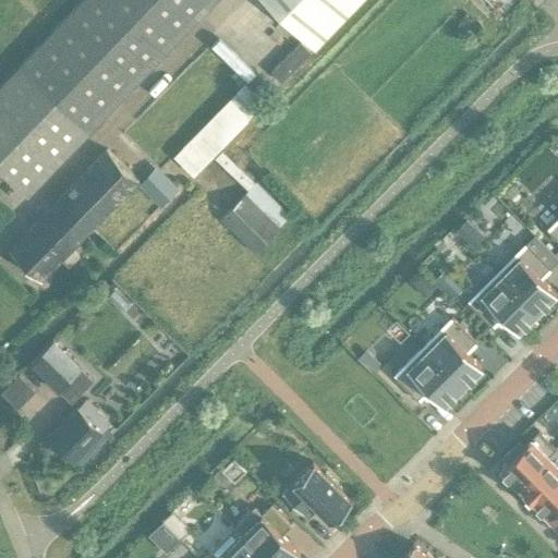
[(82,0),(0,85),(0,167),(28,194),(216,0),(82,0)]
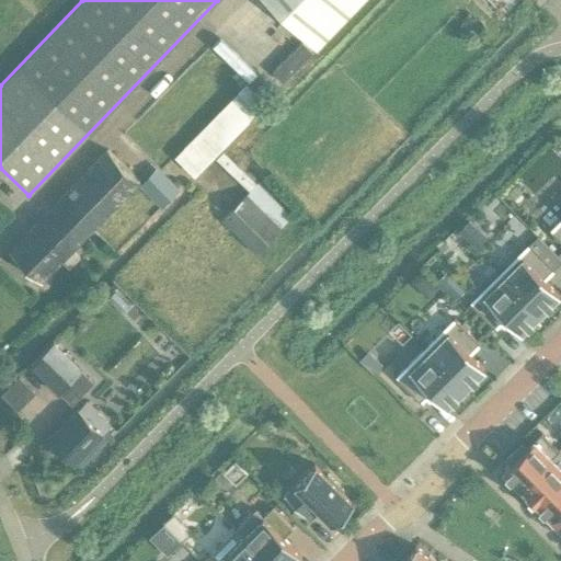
[(266,0),(317,47),(362,0),(266,0)]
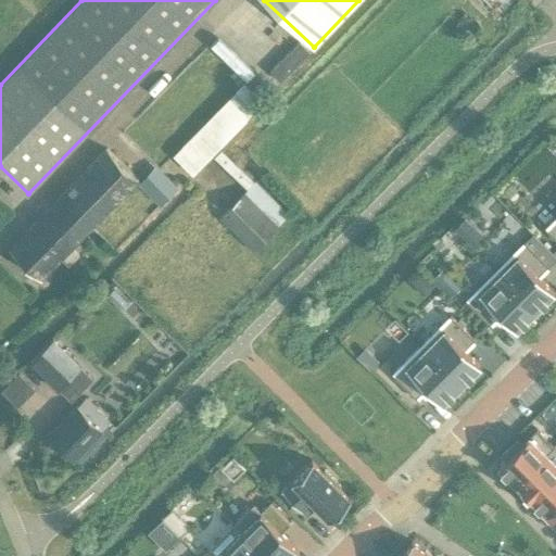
[(280,83),(310,52),(299,41),(269,72),(280,83)]
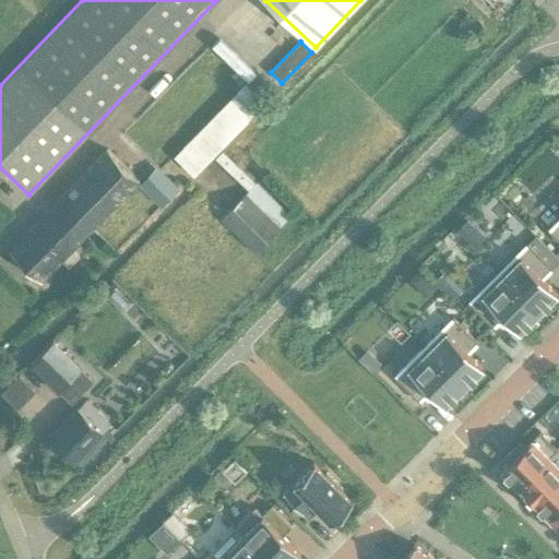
[(191,174),(229,134),(263,99),(246,83),(175,157),(191,174)]
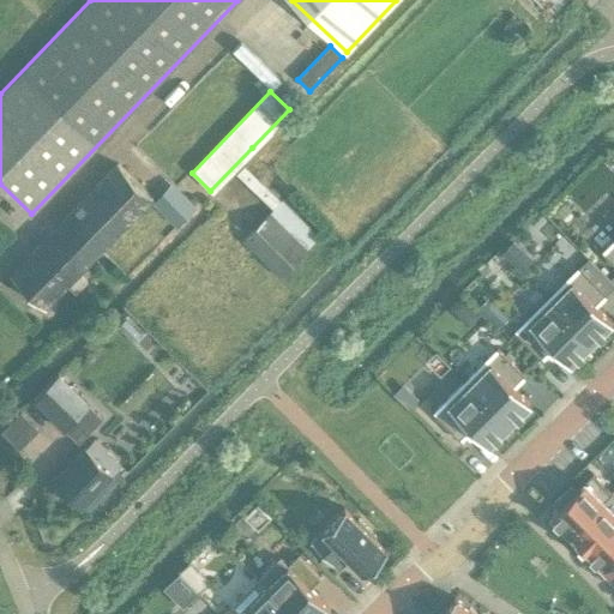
[(86,280),(79,272),(152,197),(118,163),(13,271),(48,305),(68,284),(76,292),(86,280)]
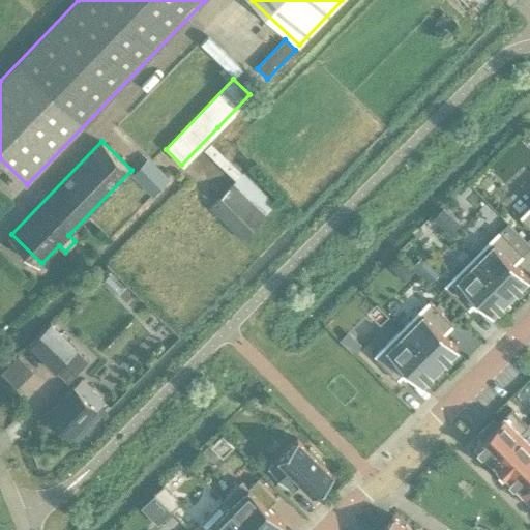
[(242,173),(210,143),(203,150),(235,180),(209,207),(241,239),(265,215),(275,204),(242,173)]
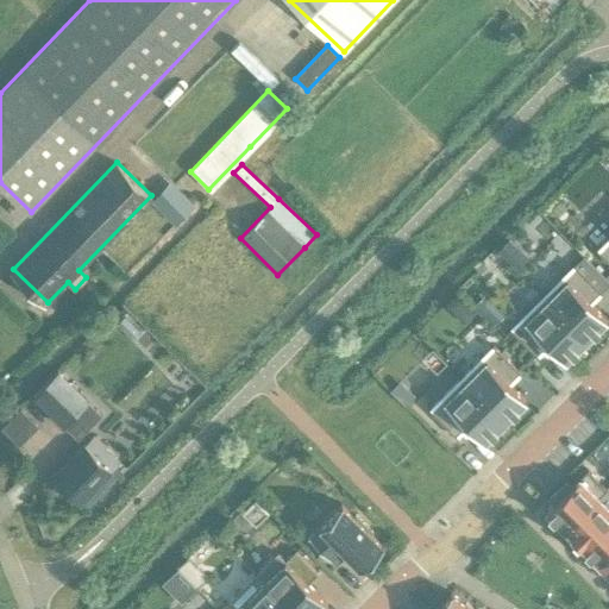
[(175,187),(170,182),(152,200),(175,223),(195,202),(176,186),(175,187)]
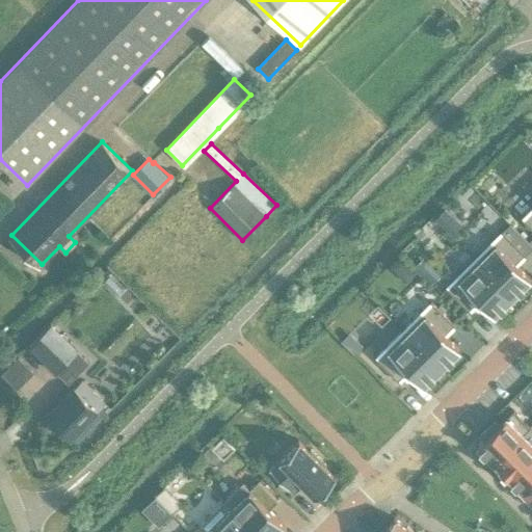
[(531,207),(522,218),(531,228),(531,207)]
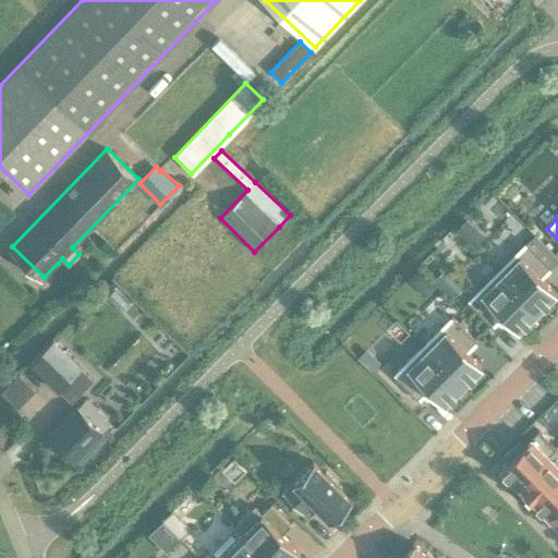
[(496,270),(538,313),(550,302),(548,300),(556,292),(542,278),(552,268),(525,241),(496,270)]
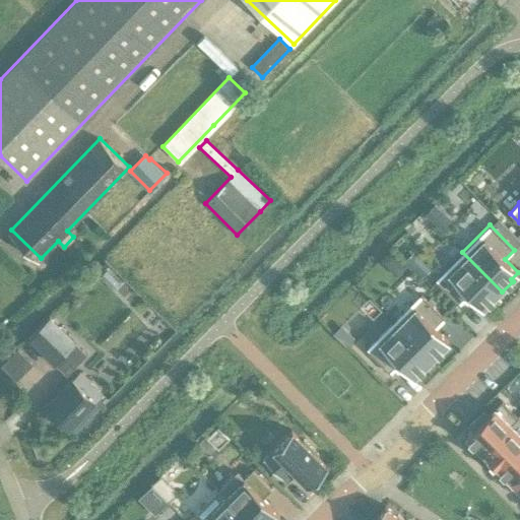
[(491,303),(502,291),(462,252),(435,279),(458,304),(468,295),(481,308),(489,301),(491,303)]
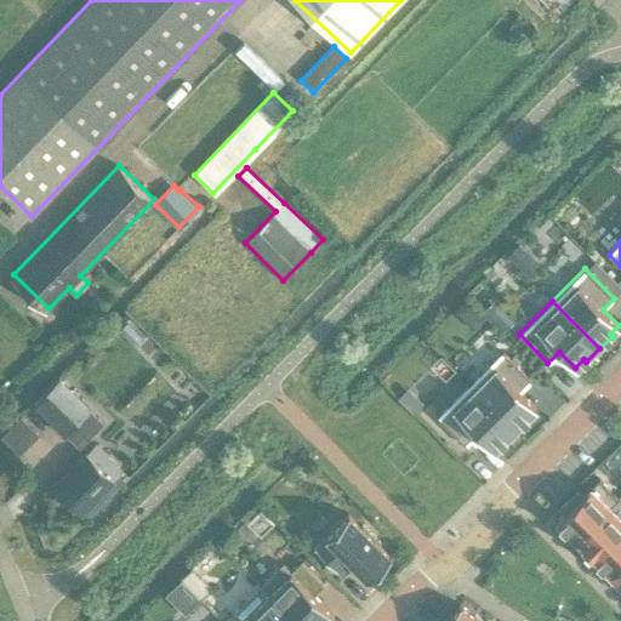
[(469,383),(517,431),(530,419),(528,416),(536,408),(520,392),(531,381),(502,351),(469,383)]
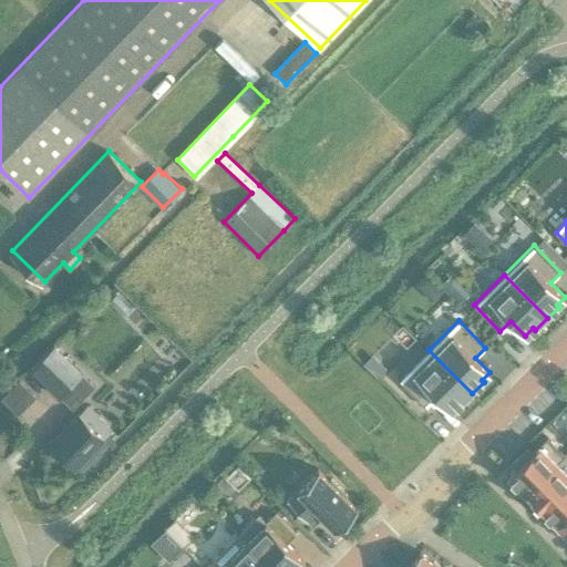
[(82,373),(83,372),(54,344),(30,370),(59,398),(60,397),(72,409),(94,385),(82,373)]
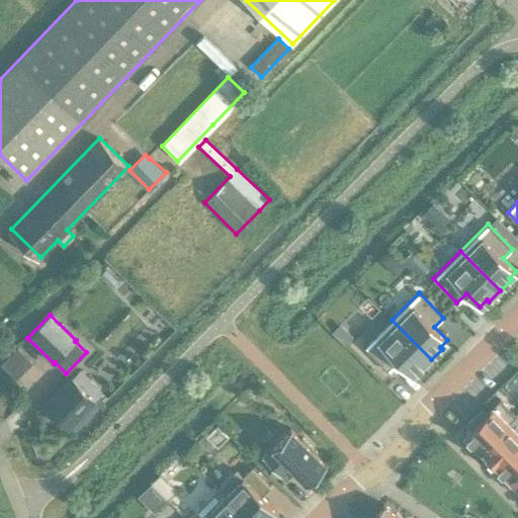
[(420,370),(431,359),(392,320),(364,347),(387,371),(398,362),(411,375),(418,368),(420,370)]
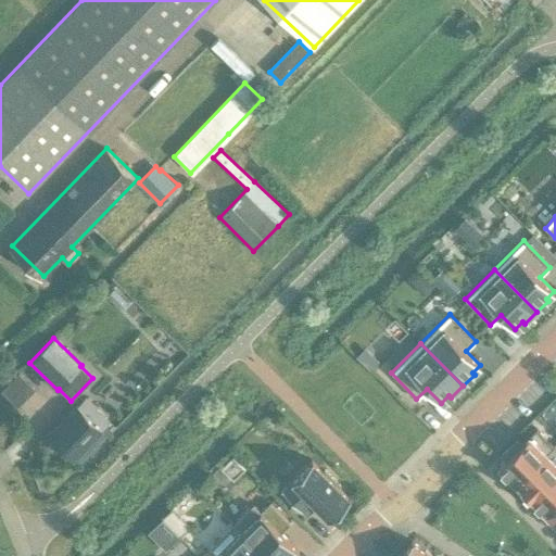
[(48,434),(73,459),(110,421),(85,397),(48,434)]
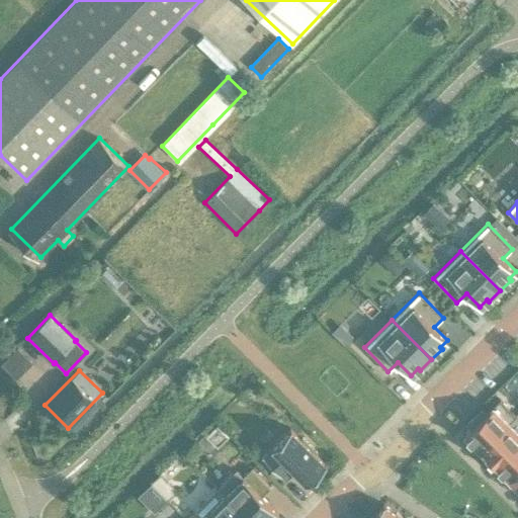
[(462,436),(479,452),(509,422),(510,423),(516,416),(499,400),(462,436)]
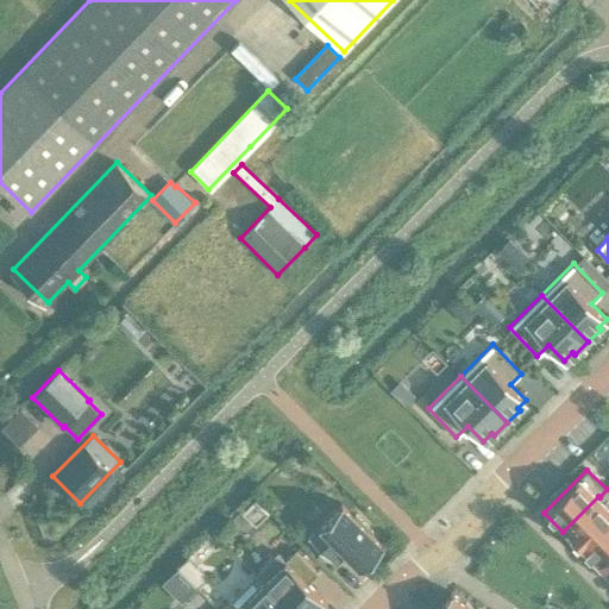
[(608,506),(600,497),(598,496),(563,532),(581,550),(608,521),(608,506)]
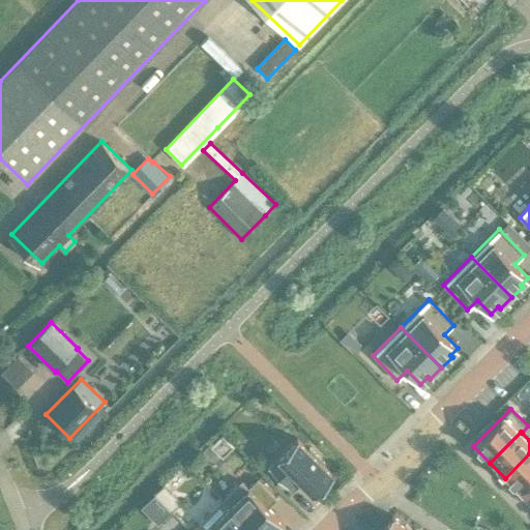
[(318,491),(320,492),(330,481),(328,480),(333,475),(332,474),(322,464),(324,463),(310,448),(308,450),(298,440),(298,439),(297,438),(267,468),(288,488),(297,478),(313,494),(312,495),(313,495),(318,491)]
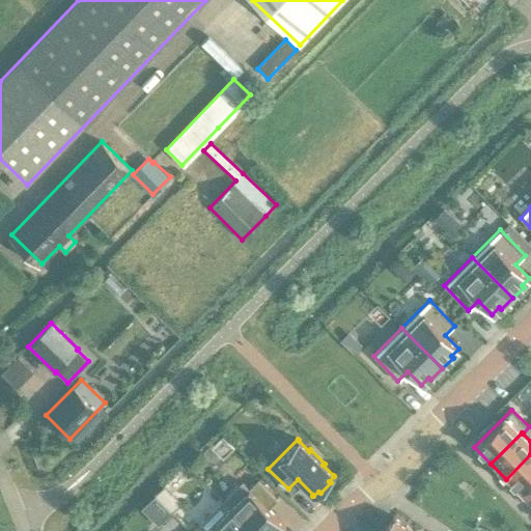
[(530,454),(506,479),(523,496),(530,486),(530,454)]
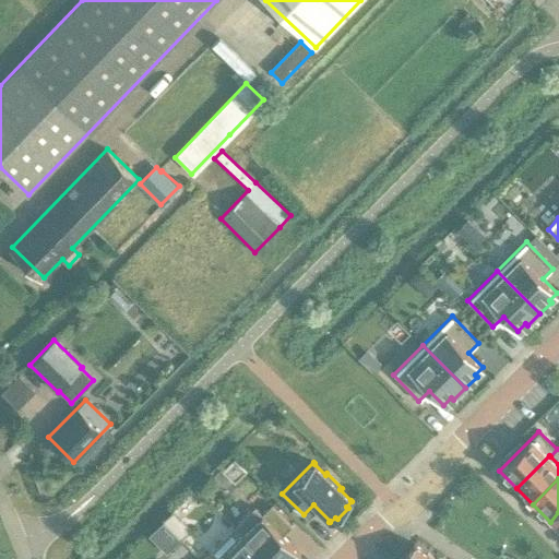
[(235,526),(266,558),(294,558),(300,552),(283,535),(293,525),(271,504),(261,514),(254,507),(235,526)]
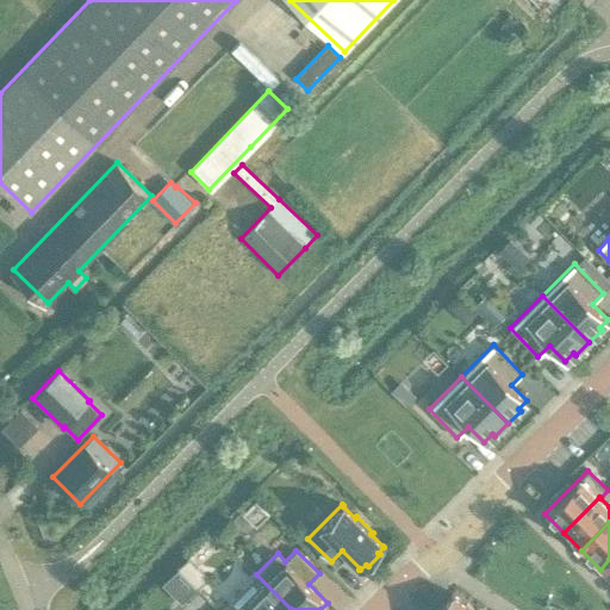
[(186,558),(175,568),(181,574),(195,589),(206,578),(186,558)]
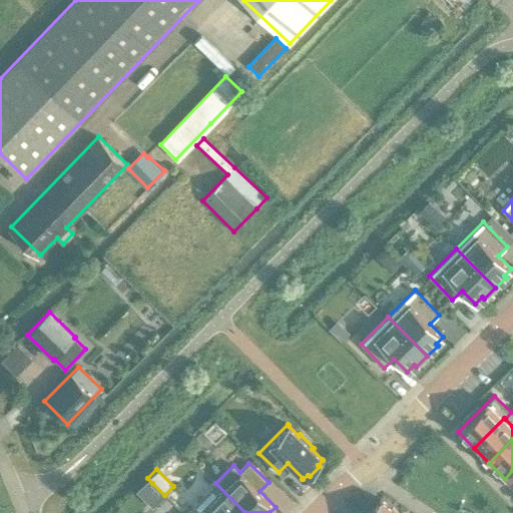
[(244,512),(215,483),(188,510),(191,512),(244,512)]
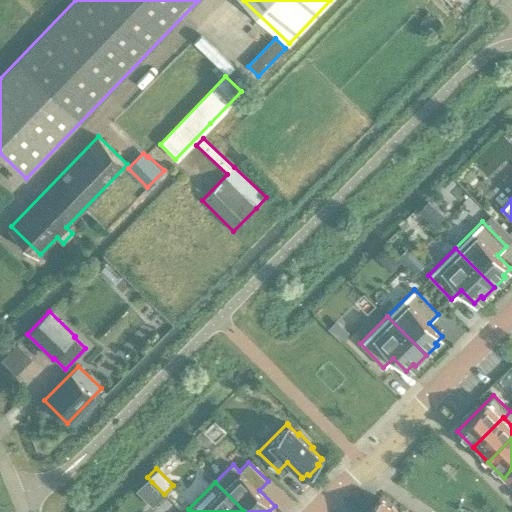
[(398,511),(399,511),(379,497),(368,511),(398,511)]
